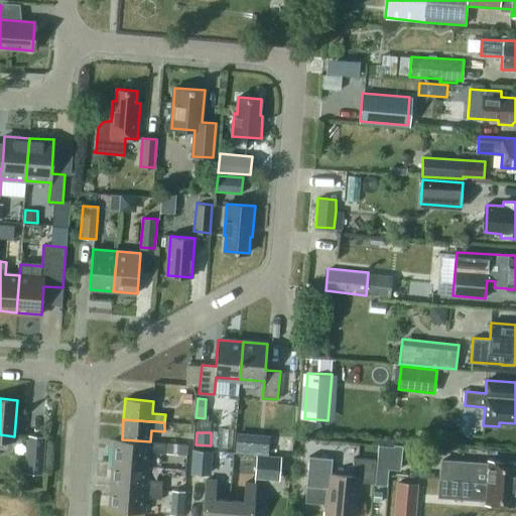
[(23,473),(42,475),(45,436),(27,434),(23,473)]
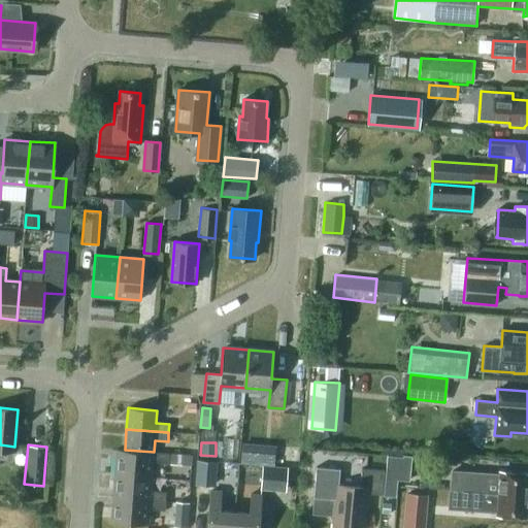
[(154,452),(125,450),(117,450),(114,473),(152,476),(153,462),(169,463),(169,453),(154,452)]
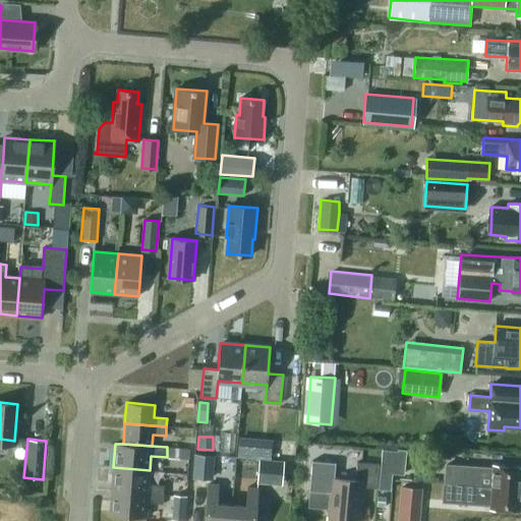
[(379,471),(394,472),(396,451),(381,450),(379,471)]
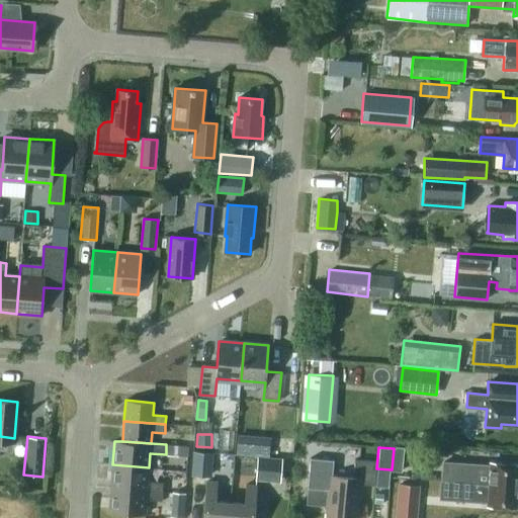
[(193,451),(191,475),(207,476),(209,452),(193,451)]
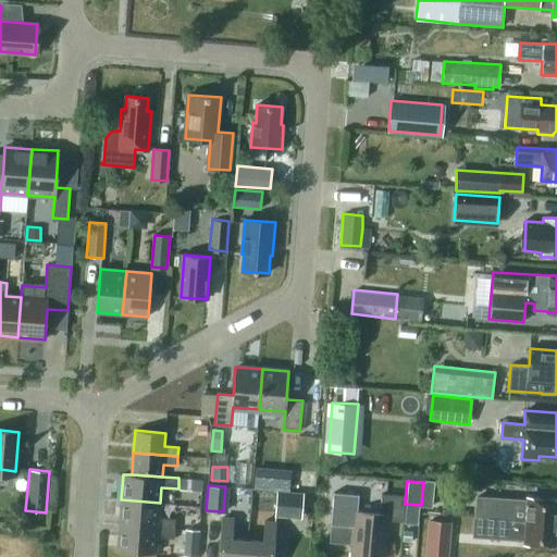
[(274,516),(301,519),(304,493),(277,490),(274,516)]
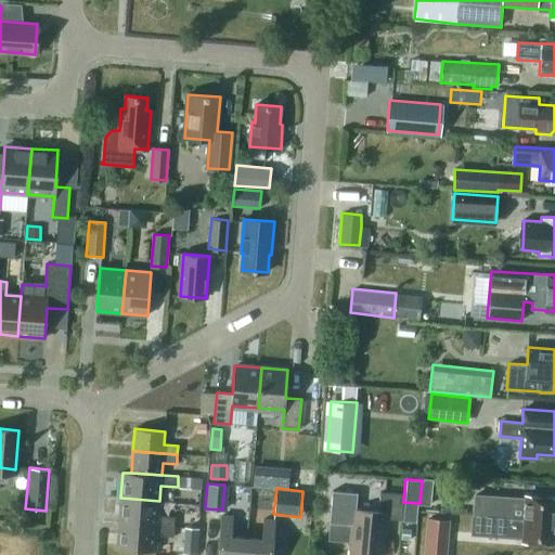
[(330,521),(353,524),(350,554),(383,554),(386,518),(401,519),(403,494),(379,492),(378,512),(356,510),(357,492),(332,490),(330,521)]
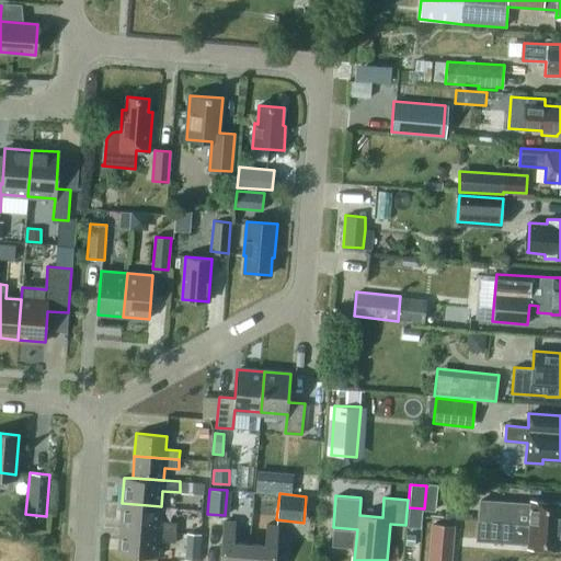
[(481,500),(479,521),(485,521),(507,523),(560,526),(560,503),(531,501),(531,503),(508,501),(481,500)]
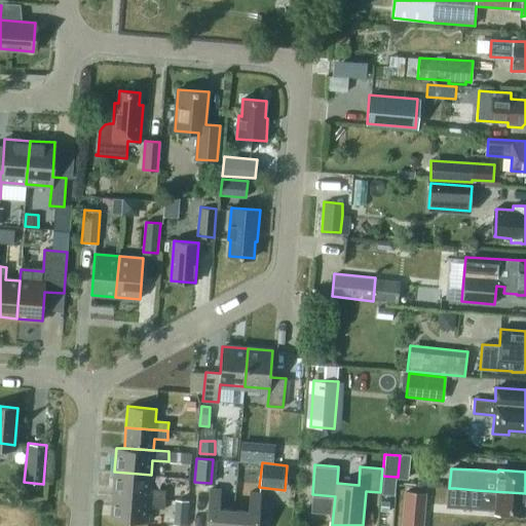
[(114,472),(112,495),(165,499),(165,490),(150,489),(151,475),(114,472)]
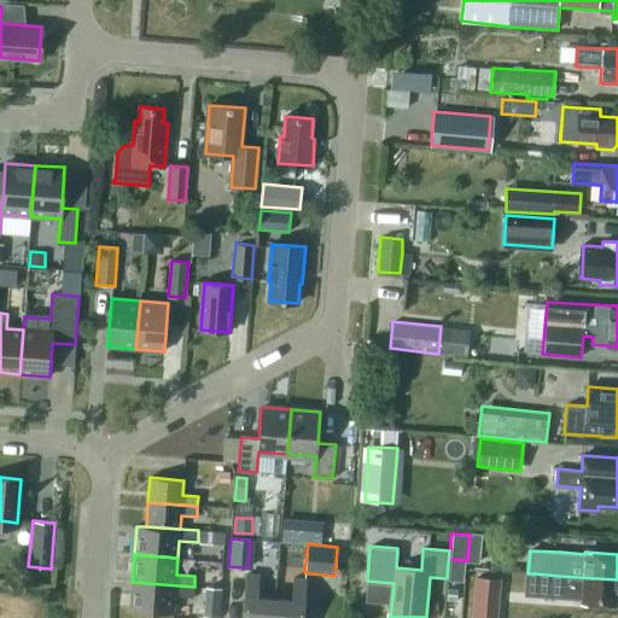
[(243,617),(272,617),(274,599),(257,598),(260,575),(248,573),(245,596),(243,617)]
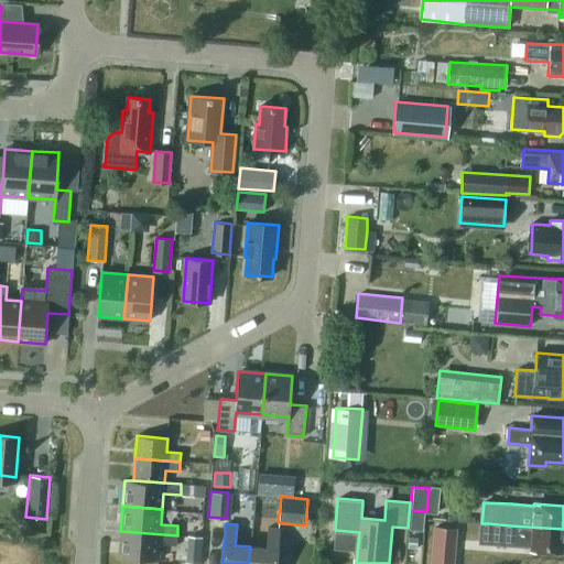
[(481,523),(480,542),(531,545),(531,551),(563,553),(563,549),(563,529),(510,525),(488,523),(481,523)]
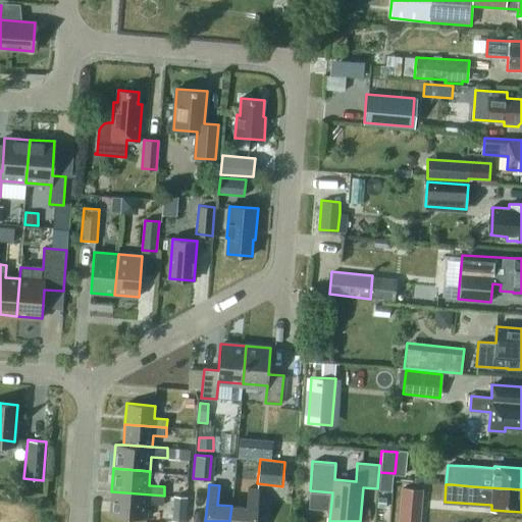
[(231,506),(229,521),(255,521),(257,508),(256,508),(258,489),(248,488),(246,507),(231,506)]
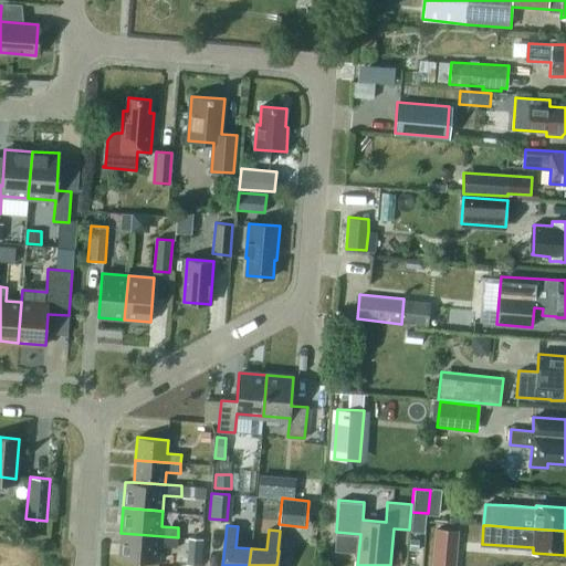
[(436,530),(432,565),(454,565),(458,532),(436,530)]
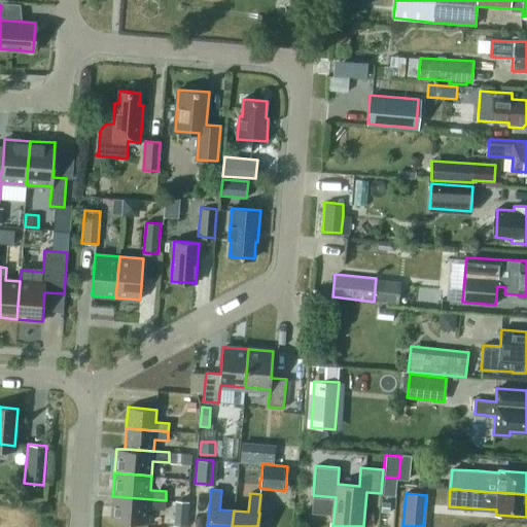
[(166,500),(112,496),(111,520),(148,523),(149,508),(165,510),(166,500)]
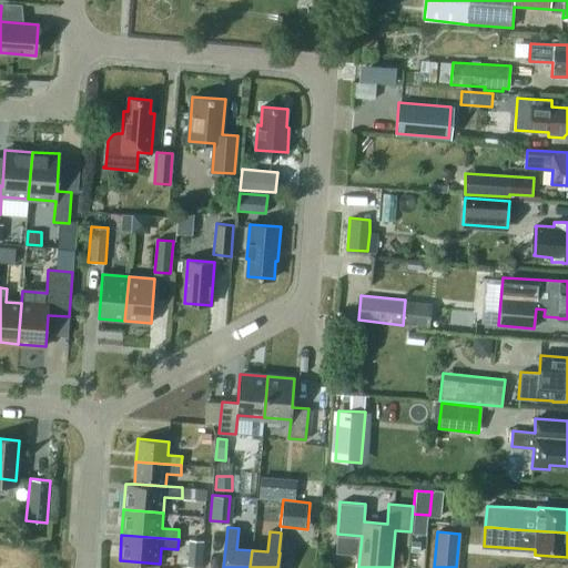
[(186,567),(194,567),(201,567),(204,540),(189,539),(186,567)]
